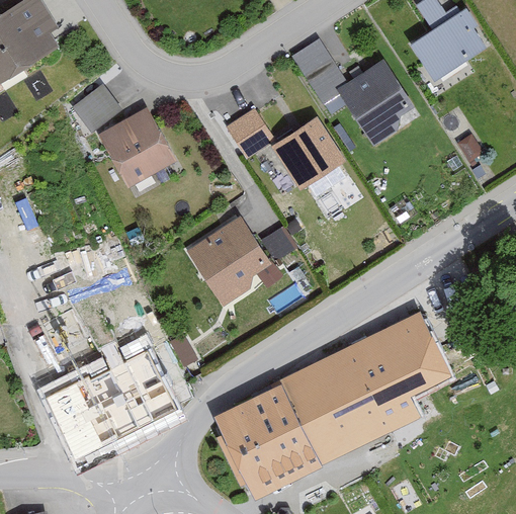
[(57,27),(39,0),(19,0),(0,11),(0,80),(58,47),(50,31),(57,27)]
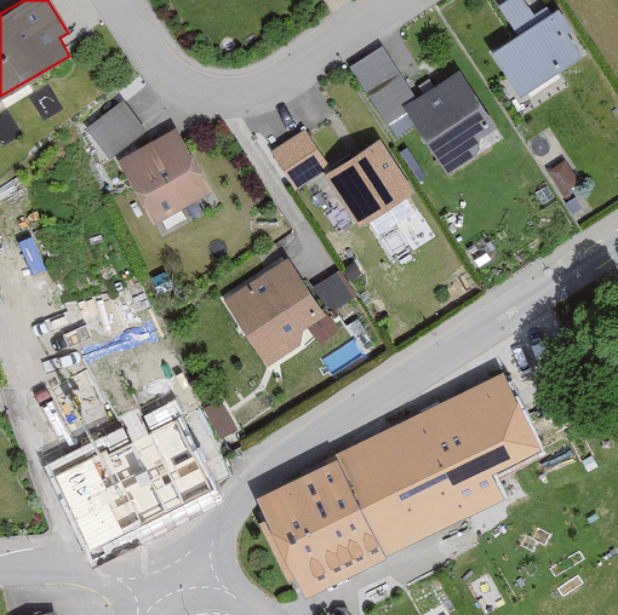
[(584,52),(556,9),(537,21),(524,0),(505,0),(499,4),(519,34),(490,52),(518,95),(584,52)]
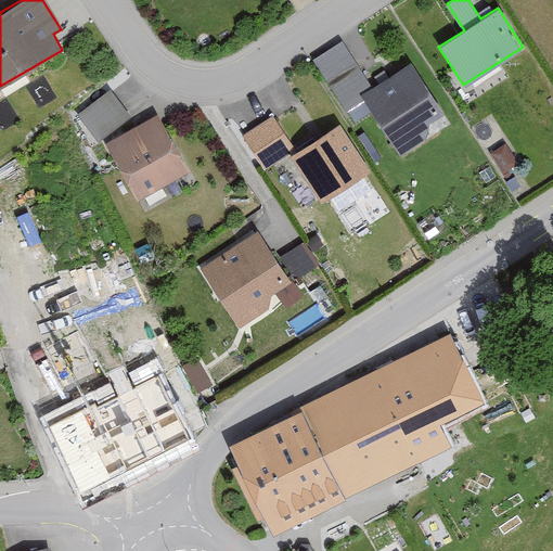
[(398,155),(427,136),(428,123),(441,115),(409,64),(372,88),(342,42),(314,60),(350,115),(365,105),(398,155)]
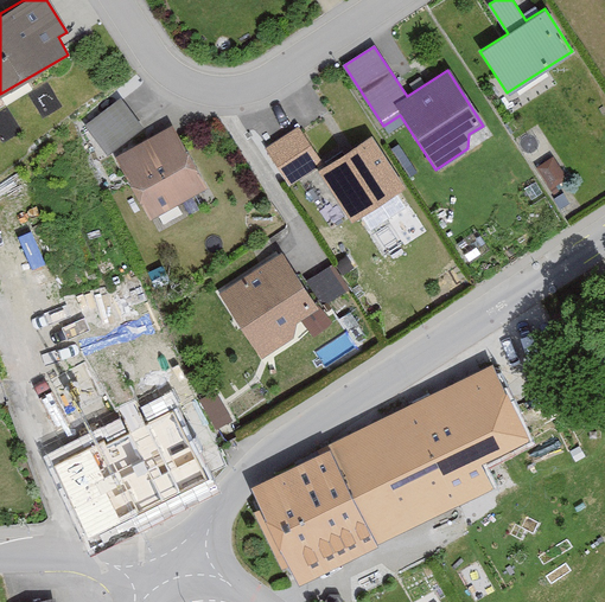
[(88,125),(110,153),(142,128),(120,100),(88,125)]
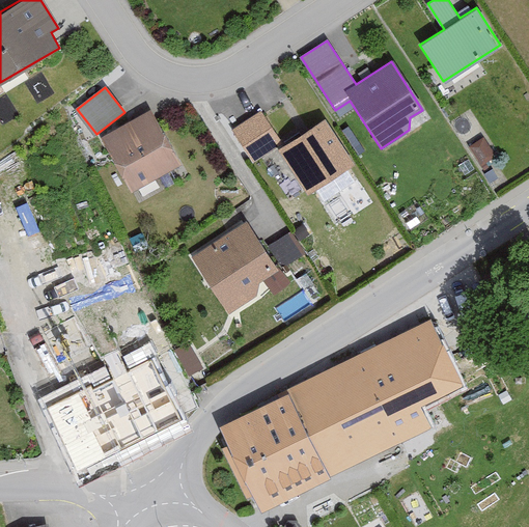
[(233,129),(253,161),(281,143),(261,111),(233,129)]
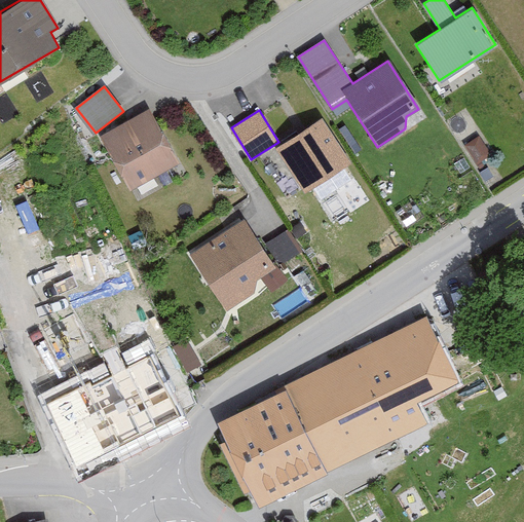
[(149,111),(102,137),(131,190),(178,163),(149,111)]
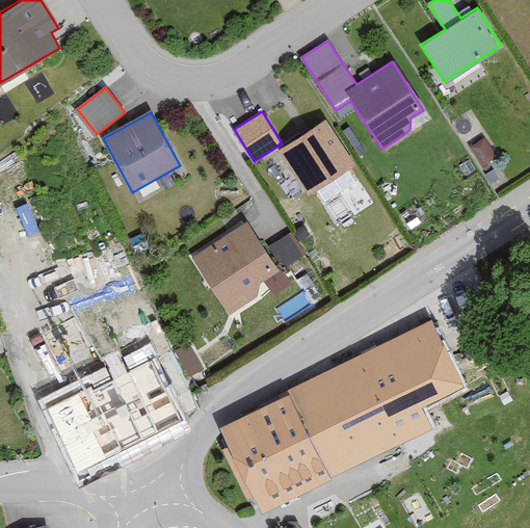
[(353,164),(325,121),(279,151),(307,194),(353,164)]
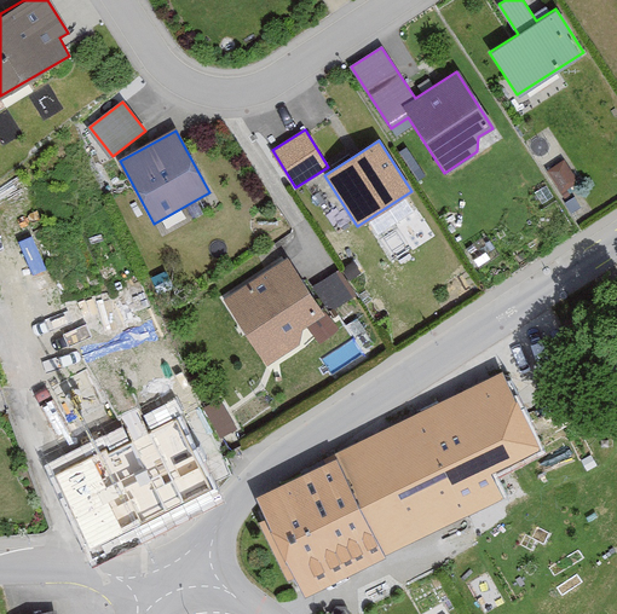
[(576,183),(564,163),(549,172),(561,192),(576,183)]
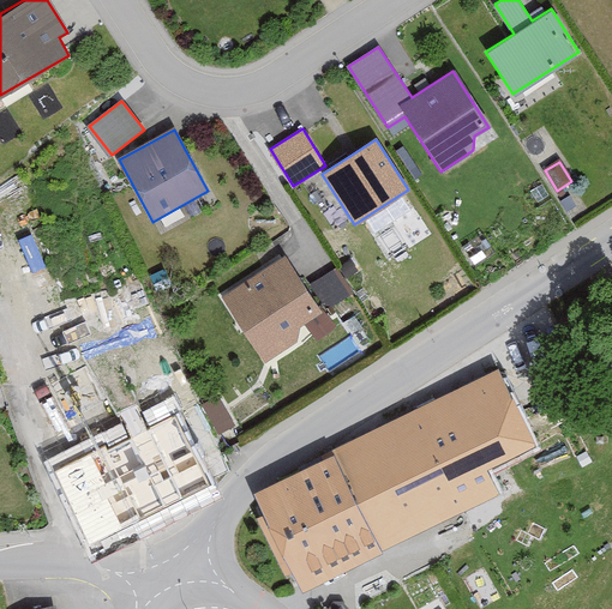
[(298,342),(297,327),(319,314),(286,259),(223,297),(263,362),(298,342)]
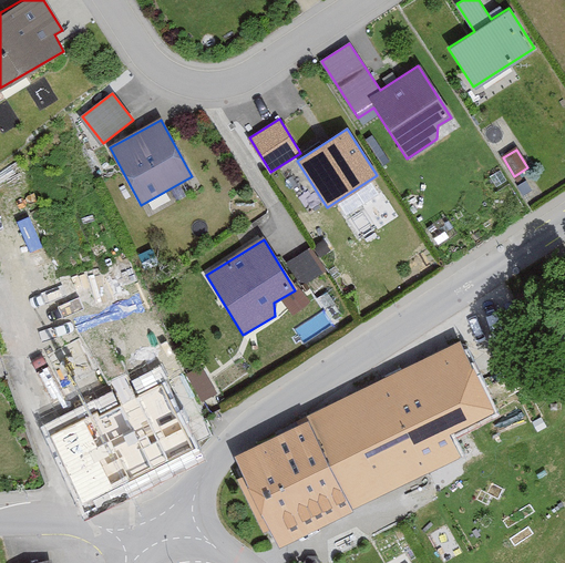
[(321,270),(309,251),(293,259),(305,280),(321,270)]
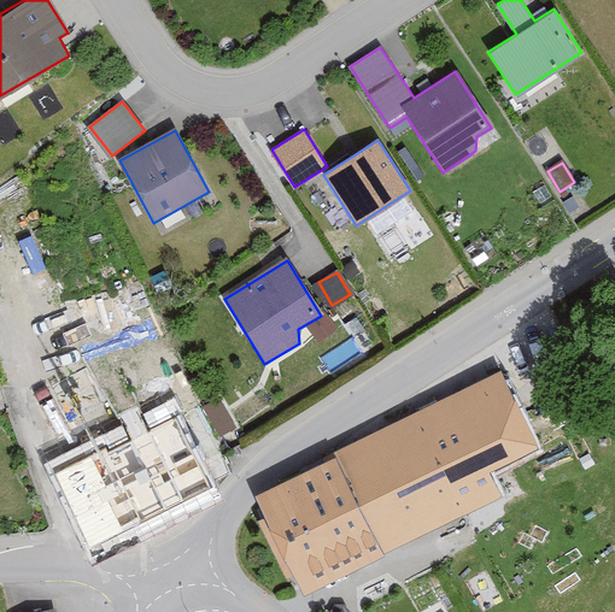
[(53,377),(72,412),(111,392),(92,355),(53,377)]
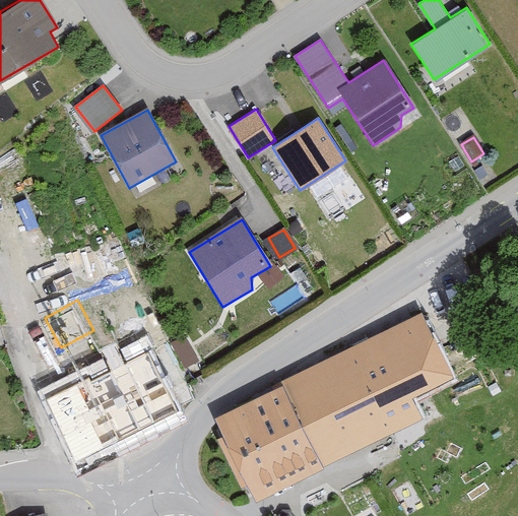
[(451,379),(419,313),(276,382),(279,387),(215,418),(256,501),(423,420),(411,398),(451,379)]
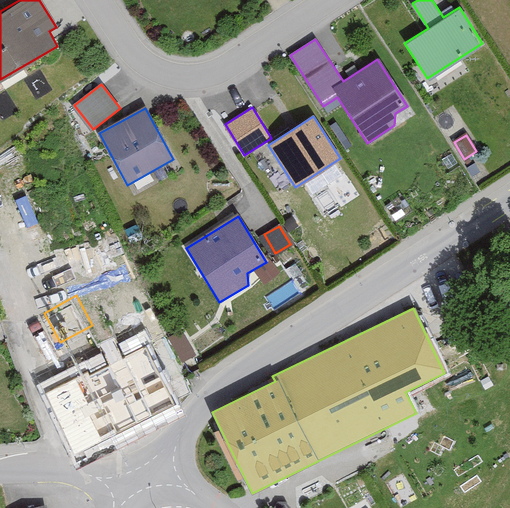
[(192,372),(166,319),(150,321),(146,317),(125,326),(115,309),(95,318),(104,335),(42,366),(75,436),(181,384),(176,375),(192,372)]
